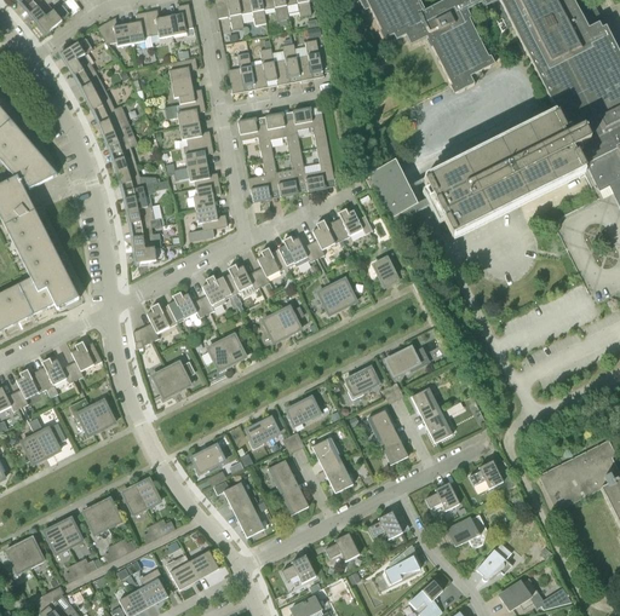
[(38,21),(52,7),(46,0),(29,0),(24,5),(29,11),(38,21)]
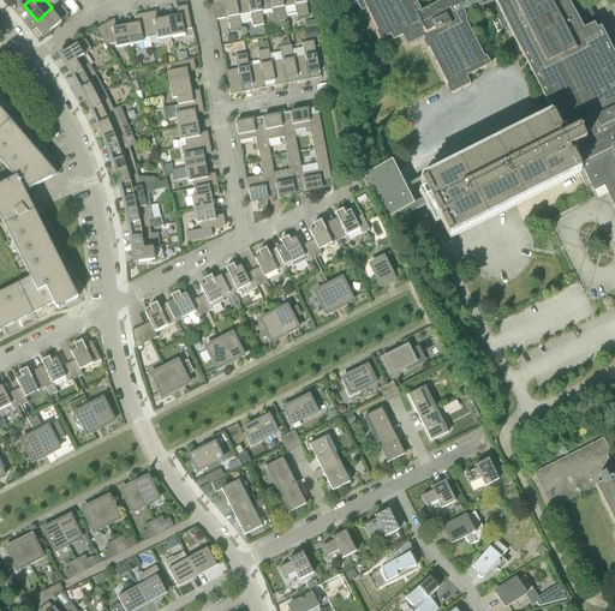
[(242,25),(239,12),(237,0),(213,0),(216,17),(228,15),(231,28),(242,25)]
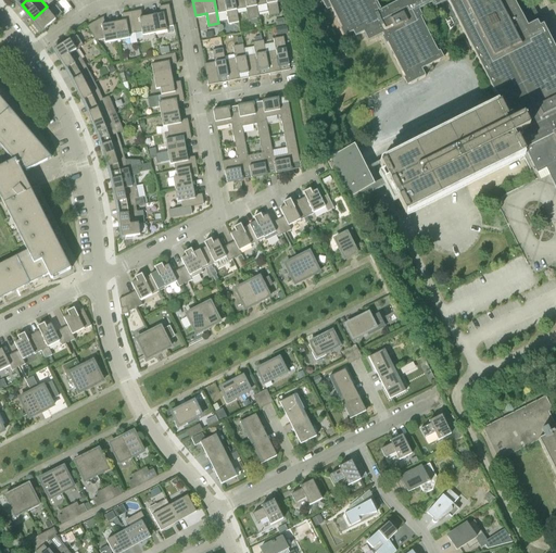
[(239,20),(237,8),(235,0),(214,0),(216,11),(227,10),(229,22),(239,20)]
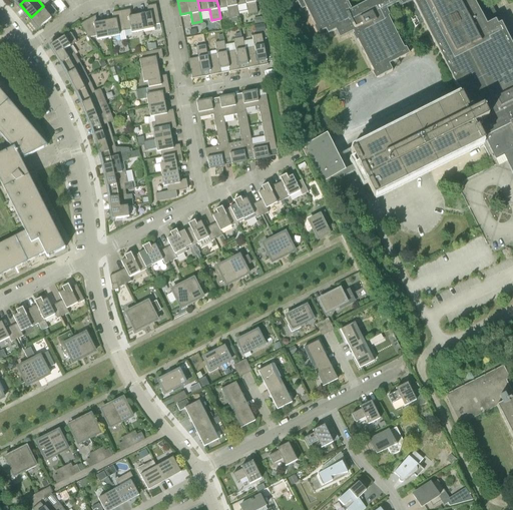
[(238,19),(237,14),(239,14),(237,3),(236,0),(216,0),(218,7),(227,5),(229,16),(231,16),(232,20),(238,19)]
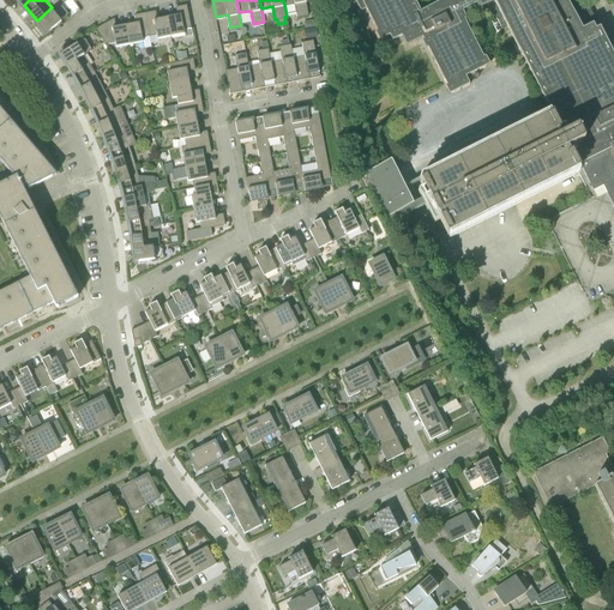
[(283,0),(284,4),(295,1),(298,14),(308,13),(306,0),(283,0)]
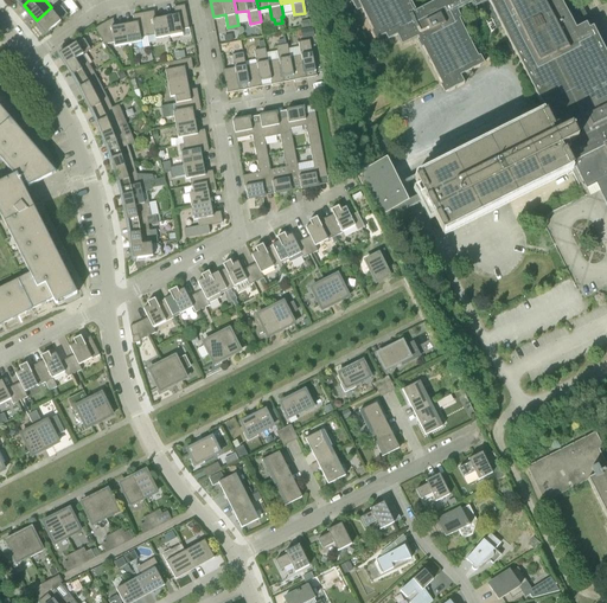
[(432,0),(416,8),(413,0),(353,0),(357,7),(362,5),(372,27),(371,29),(376,37),(385,32),(388,37),(397,32),(402,43),(417,34),(419,36),(417,37),(421,45),(423,45),(442,82),(440,83),(445,91),(465,82),(462,77),(470,72),(468,69),(484,62),(480,53),(478,55),(459,17),(461,15),(458,8),(471,1),(473,6),(484,0),(490,0),(541,100),(544,108),(415,173),(416,175),(415,175),(420,184),(414,186),(417,194),(409,199),(387,155),(357,171),(378,213),(382,212),(385,218),(420,200),(429,218),(435,215),(442,230),(443,229),(445,231),(509,200),(573,167),(572,166),(573,165),(572,161),(574,160),(587,185),(596,180),(602,192),(606,190),(606,52),(593,24),(589,26),(586,21),(590,19),(582,1),(567,10),(562,0),(432,0)]
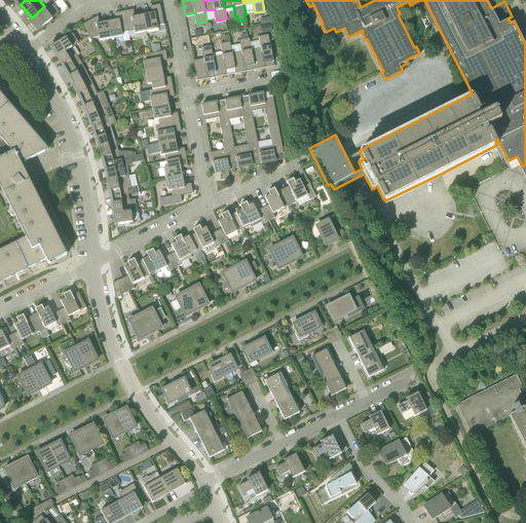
[(39,27),(43,24),(59,11),(51,2),(45,7),(44,6),(32,17),(39,27)]
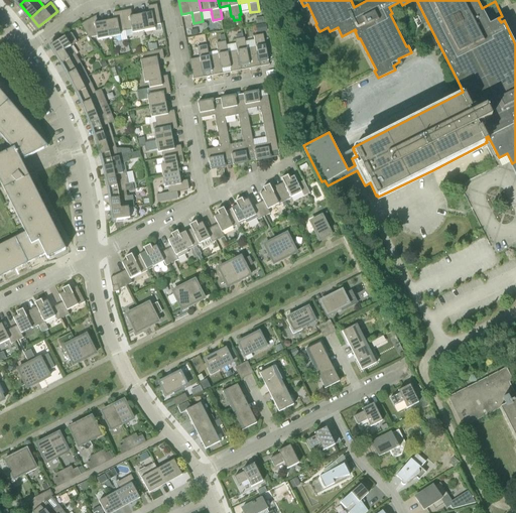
[(141,12),(144,28),(155,26),(155,22),(161,21),(157,2),(148,3),(149,10),(141,12)]
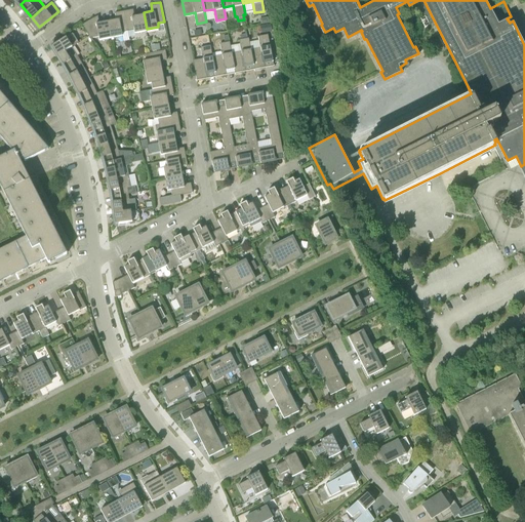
[(135,31),(147,29),(144,12),(135,13),(133,7),(124,8),(128,29),(129,34),(135,33),(135,31)]
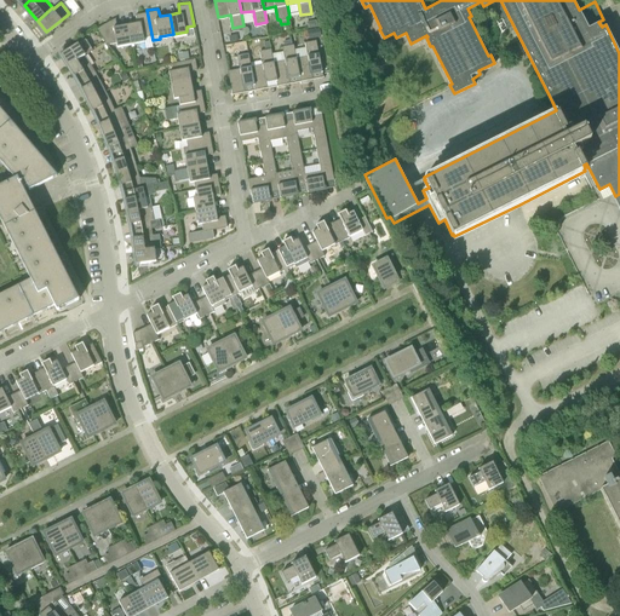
[(144,35),(151,34),(147,10),(136,12),(138,21),(127,22),(131,42),(145,39),(144,35)]
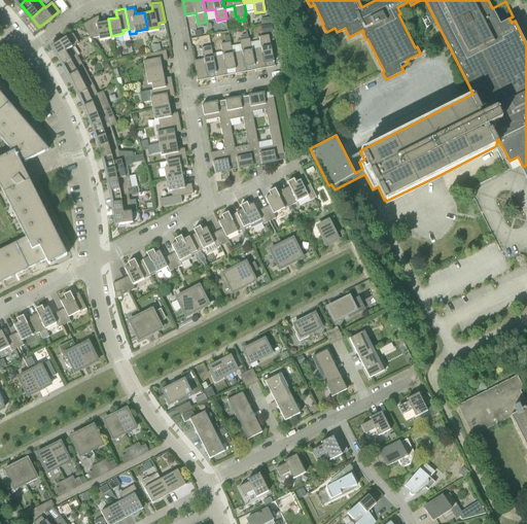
[(100,38),(111,36),(108,19),(100,21),(99,13),(95,15),(85,21),(83,23),(92,36),(99,34),(100,38)]
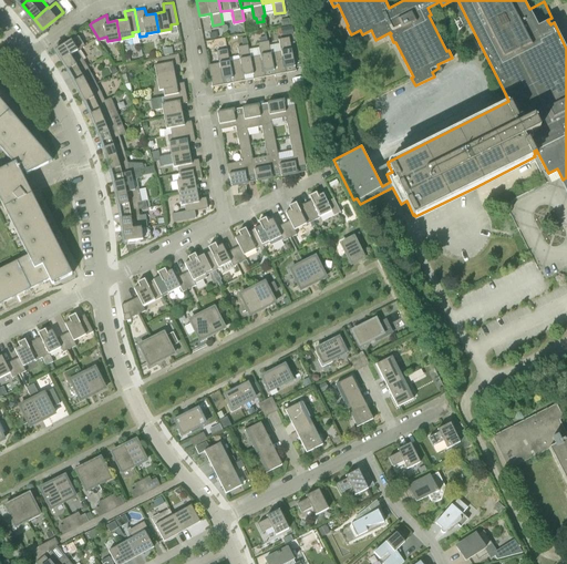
[(62,59),(78,48),(85,43),(79,33),(55,48),(62,59)]
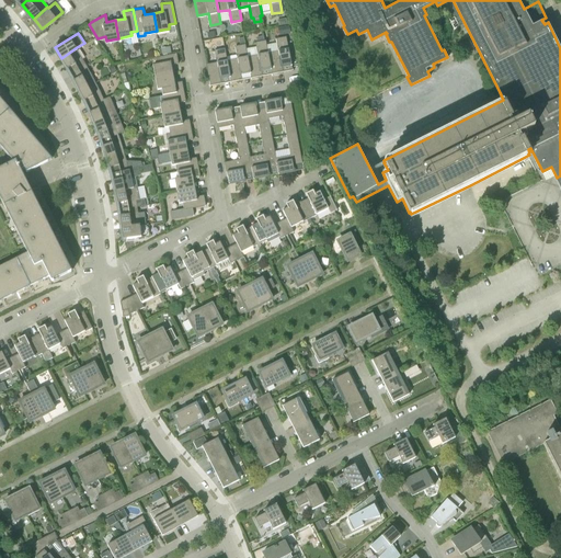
[(207,45),(225,43),(222,33),(206,35),(207,45)]
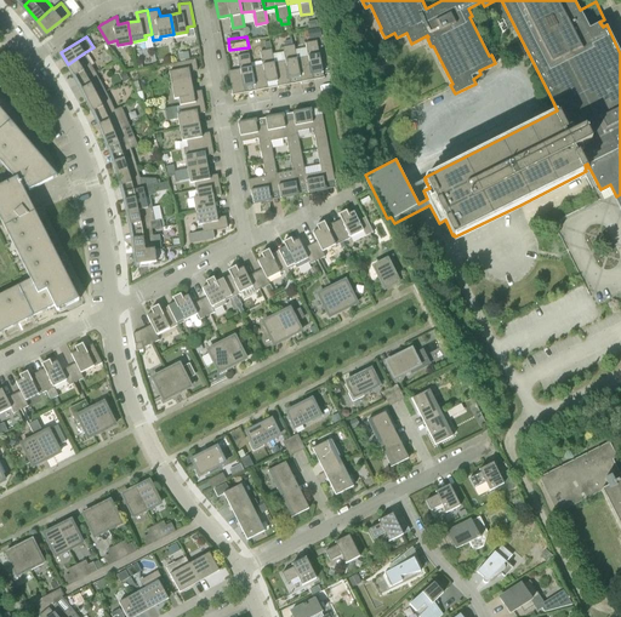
[(312,70),(323,69),(317,38),(306,40),(308,53),(297,56),(300,73),(301,80),(314,78),(312,70)]
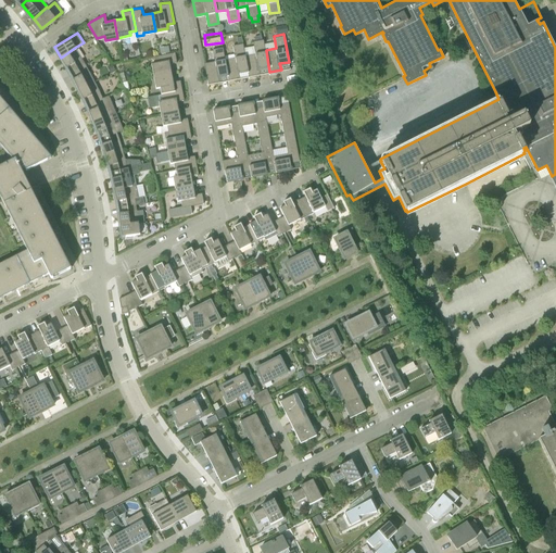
[(260,67),(268,65),(266,50),(264,38),(253,40),(255,52),(245,53),(248,70),(249,76),(261,74),(260,67)]
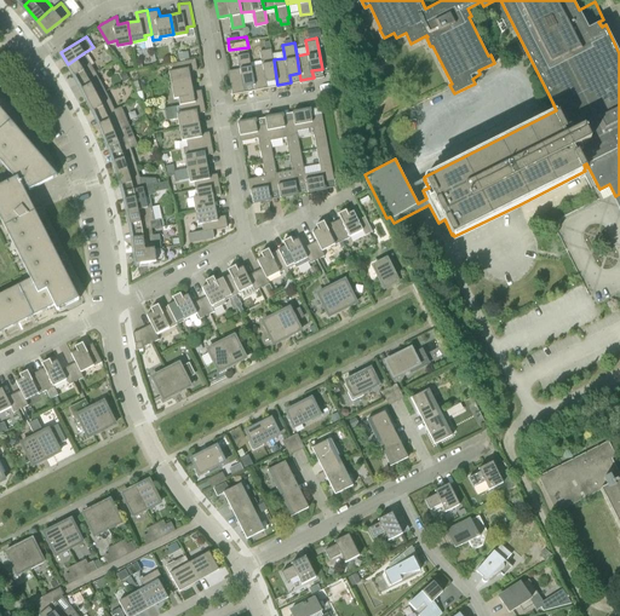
[(267,79),(276,78),(274,59),(271,46),(260,49),(263,62),(252,64),(254,81),(256,88),(268,86),(267,79)]
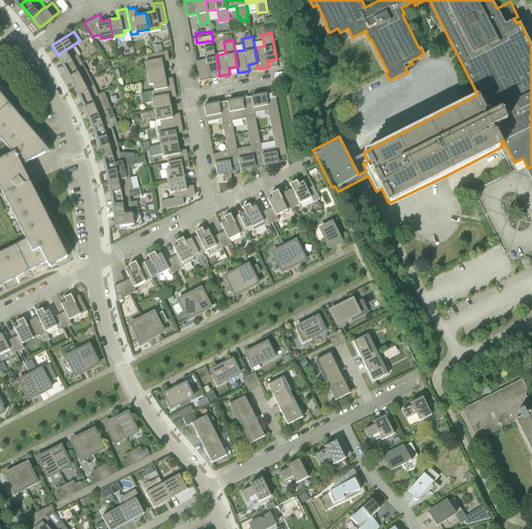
[(209,72),(218,70),(216,55),(213,44),(204,46),(206,57),(195,59),(200,80),(201,80),(211,78),(209,72)]
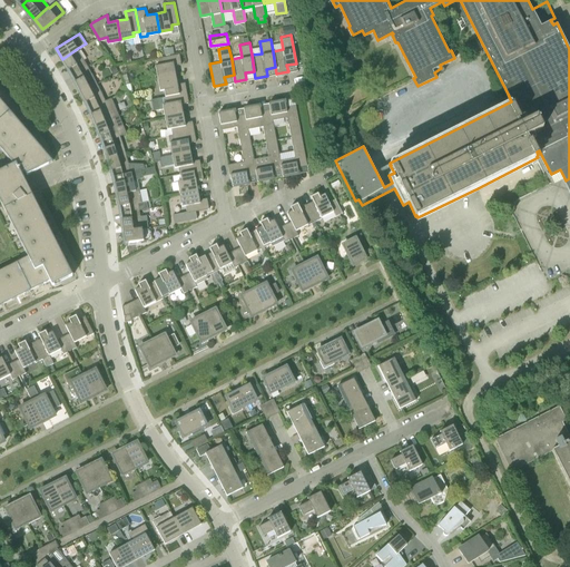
[(71,74),(88,65),(85,59),(78,48),(62,59),(68,68),(71,74)]
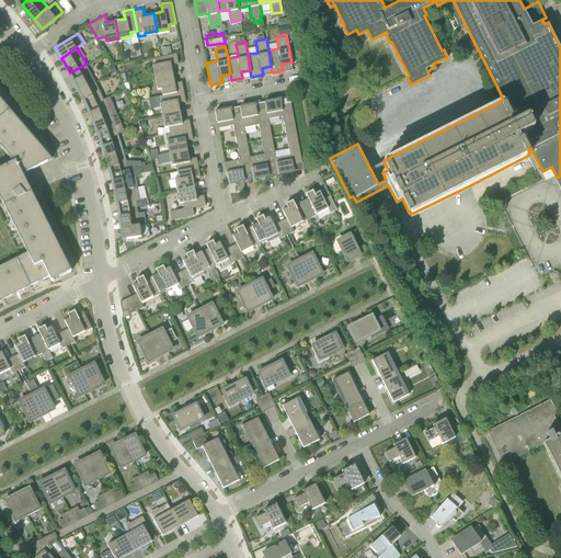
[(156,75),(173,71),(172,63),(179,61),(176,50),(156,55),(157,61),(153,63),(156,75)]
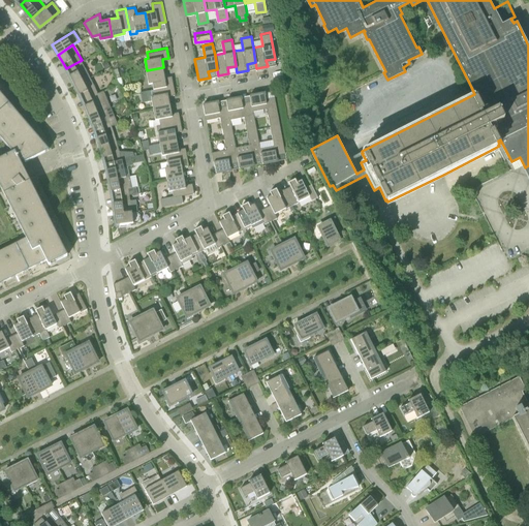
[(74,83),(90,73),(85,65),(82,60),(66,68),(69,73),(74,83)]
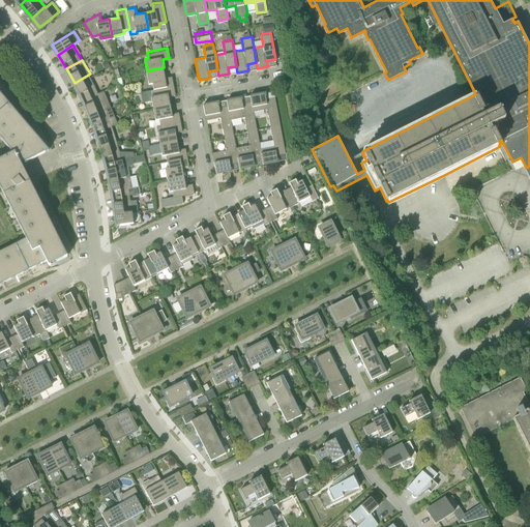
[(154,88),(174,84),(172,75),(166,77),(164,67),(147,70),(149,83),(152,82),(154,88)]
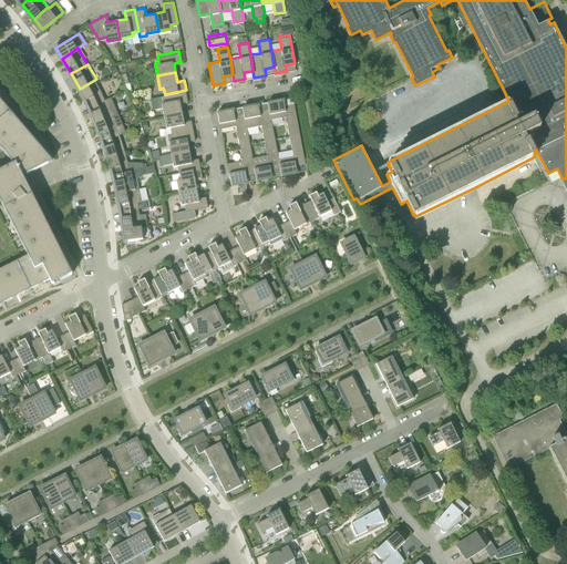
[(88,105),(105,96),(102,92),(96,79),(80,89),(85,100),(88,105)]
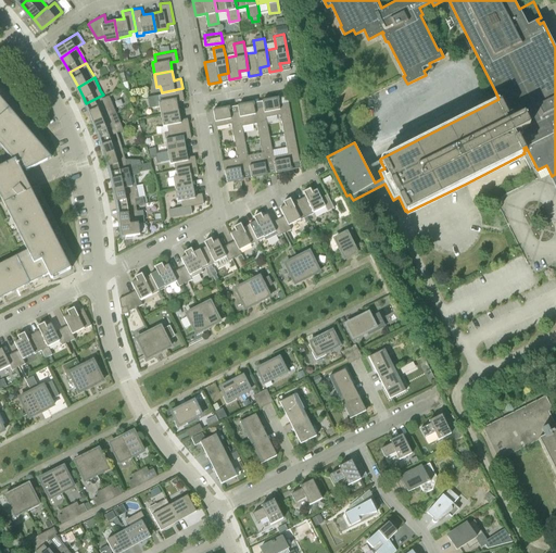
[(161,112),(179,109),(177,99),(185,98),(182,88),(162,92),(148,95),(149,104),(160,103),(161,112)]
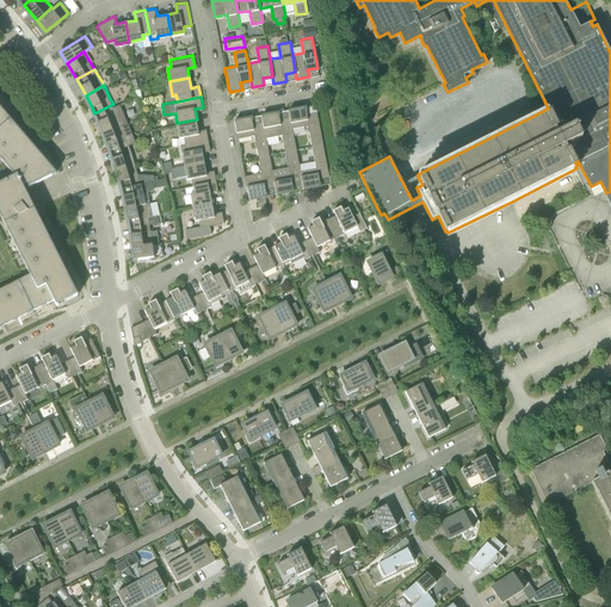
[(102,130),(127,118),(122,107),(119,103),(113,105),(113,104),(94,113),(98,121),(102,130)]
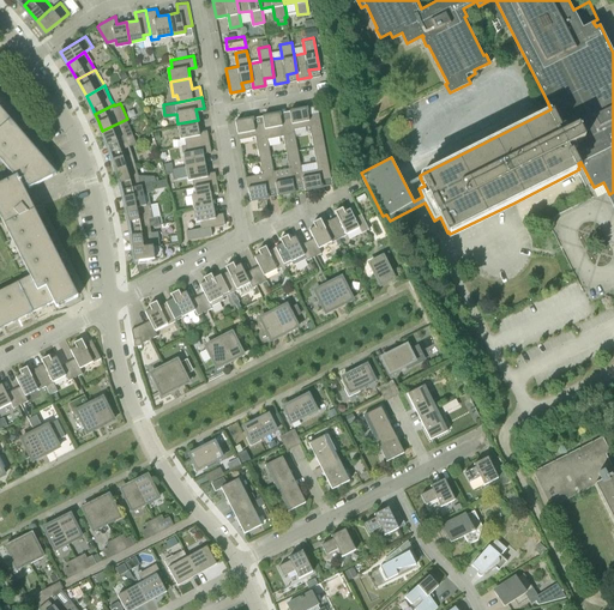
[(34,206),(24,195),(19,189),(49,163),(0,104),(0,151),(18,173),(7,177),(4,175),(0,174),(0,207),(35,275),(0,291),(0,326),(54,300),(56,305),(78,294),(62,264),(34,206)]
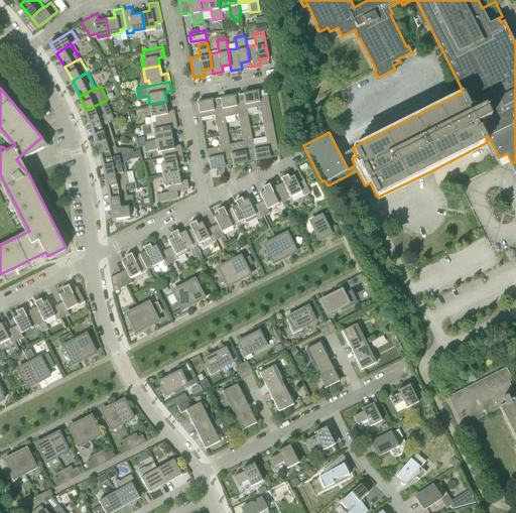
[(264,122),(273,120),(268,93),(259,95),(258,89),(244,92),(245,98),(250,125),(251,125),(247,107),(260,104),(264,122)]
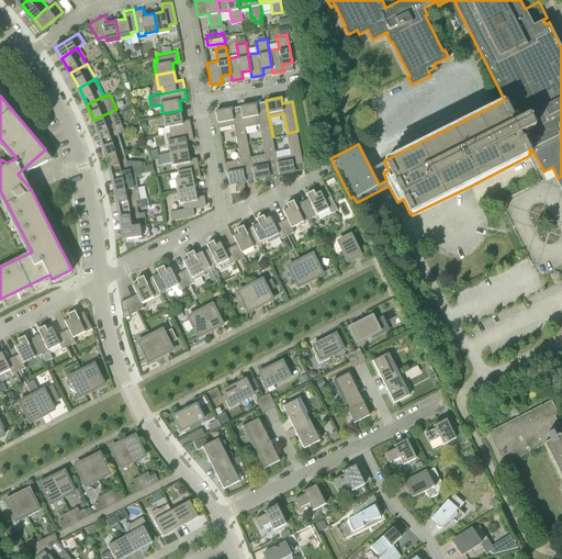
[(262,137),(272,136),(267,107),(257,108),(256,101),(240,104),(242,111),(247,141),(248,141),(245,125),(260,122),(262,137)]
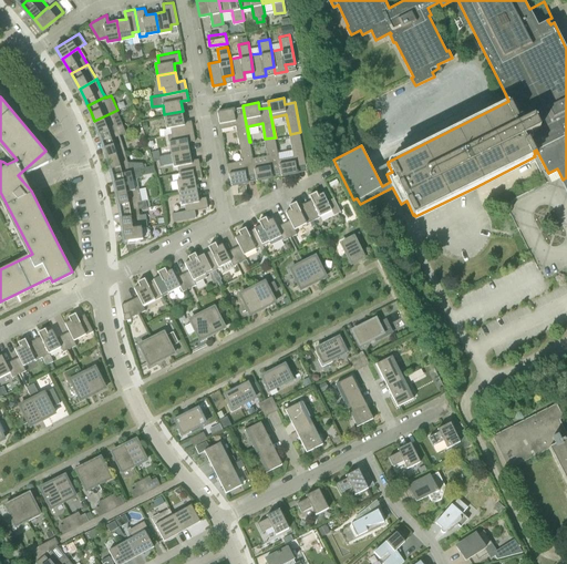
[(240,144),(249,142),(244,112),(235,113),(234,108),(217,111),(218,111),(220,127),(236,124),(240,144)]
